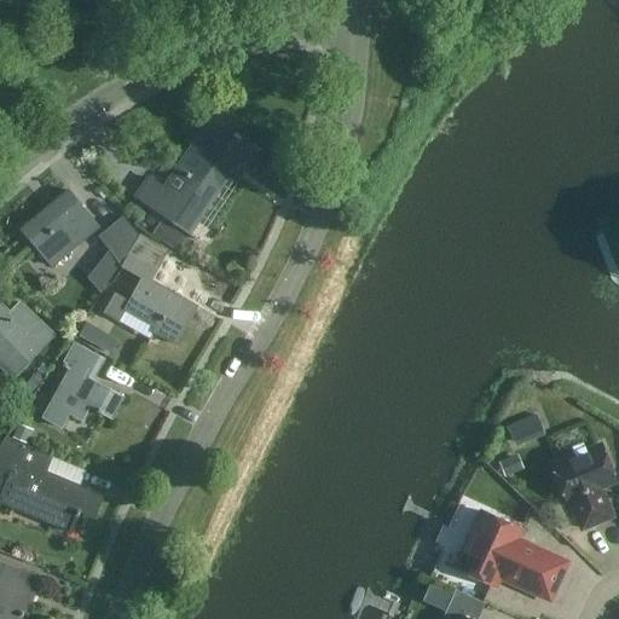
[(165,190),(149,179),(138,196),(191,232),(237,166),(244,171),(258,151),(218,123),(206,143),(198,138),(177,171),(165,190)]
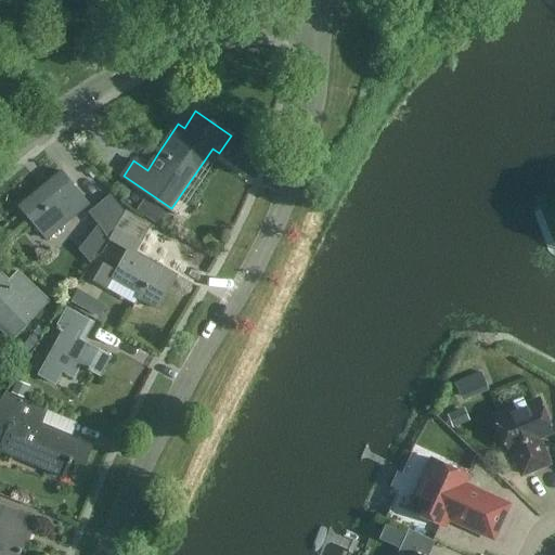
[(61,172),(18,207),(37,230),(46,240),(59,229),(88,204),(61,172)]
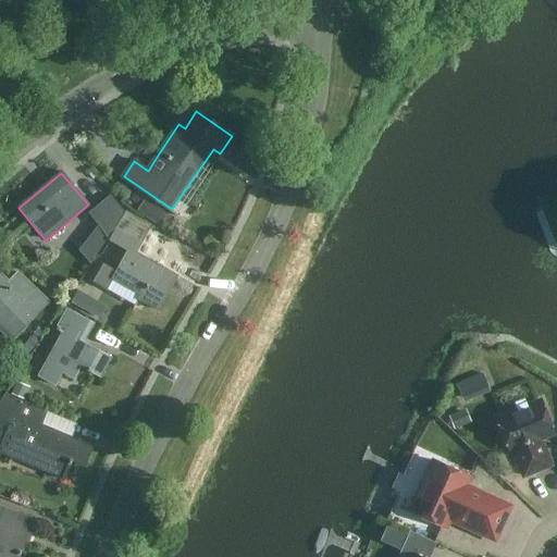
[(106,205),(104,203),(89,214),(98,226),(108,239),(116,226),(123,215),(124,212),(114,198),(106,205)]
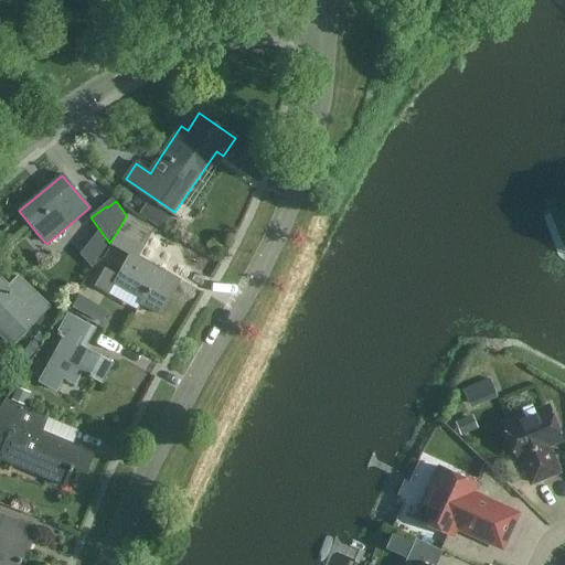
[(139,214),(159,227),(167,216),(147,202),(139,214)]
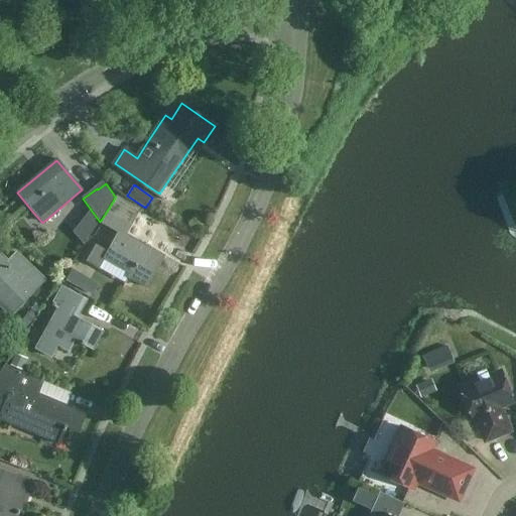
[(164,256),(125,234),(131,223),(137,212),(114,200),(108,210),(100,222),(118,232),(107,252),(95,245),(86,260),(99,268),(105,257),(130,272),(128,276),(146,286),(164,256)]
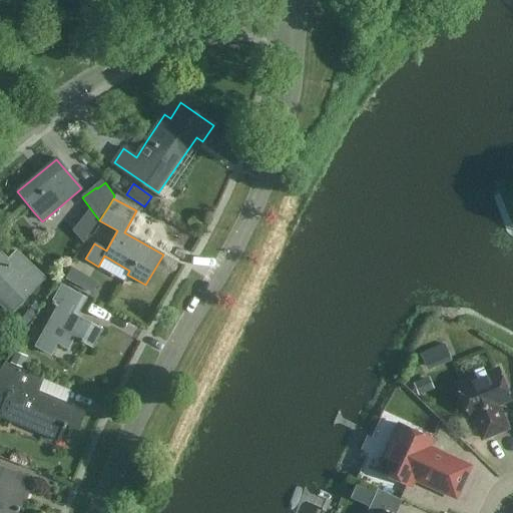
[(99,220),(90,208),(84,216),(94,228),(99,220)]
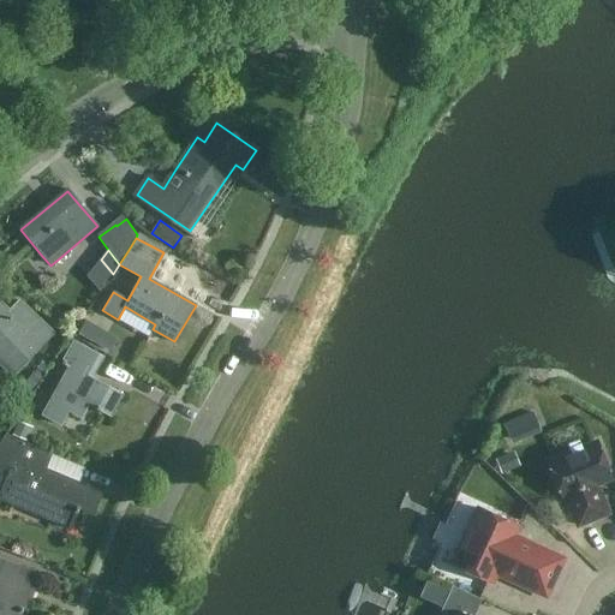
[(9,314),(0,305),(0,362),(13,375),(53,334),(41,323),(19,302),(9,314)]
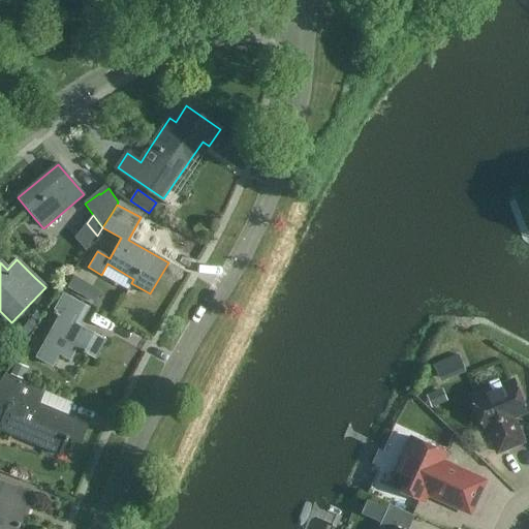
[(82,294),(88,284),(74,276),(68,287),(82,294)]
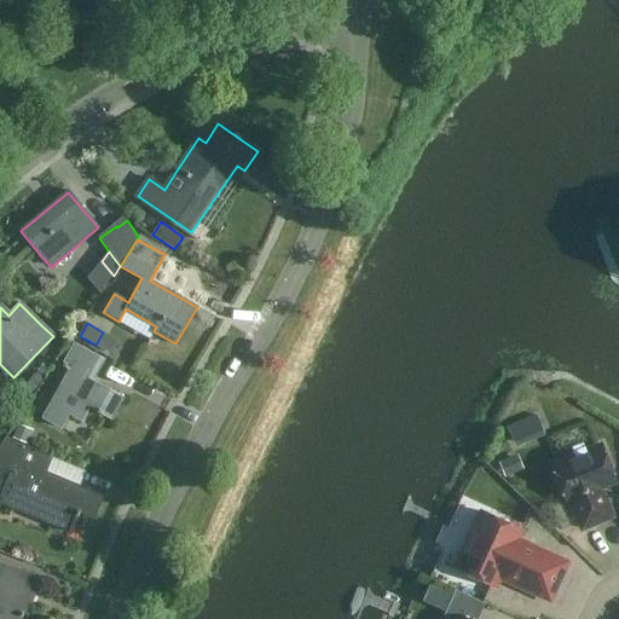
[(103,359),(74,343),(62,366),(69,370),(44,418),(61,428),(69,414),(81,420),(90,405),(98,410),(97,411),(102,414),(102,412),(111,417),(122,397),(92,380),(103,359)]
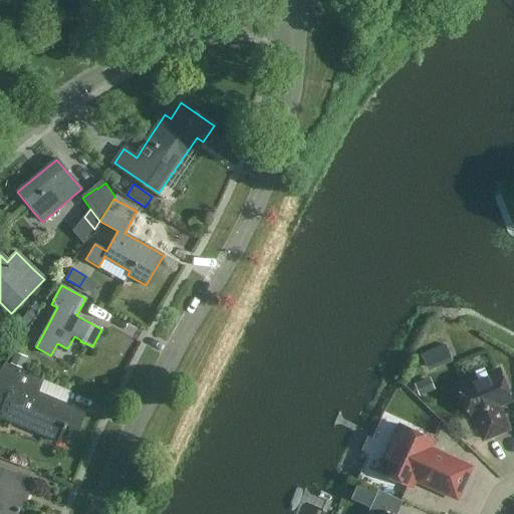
[(434,369),(462,356),(455,342),(427,355),(434,369)]
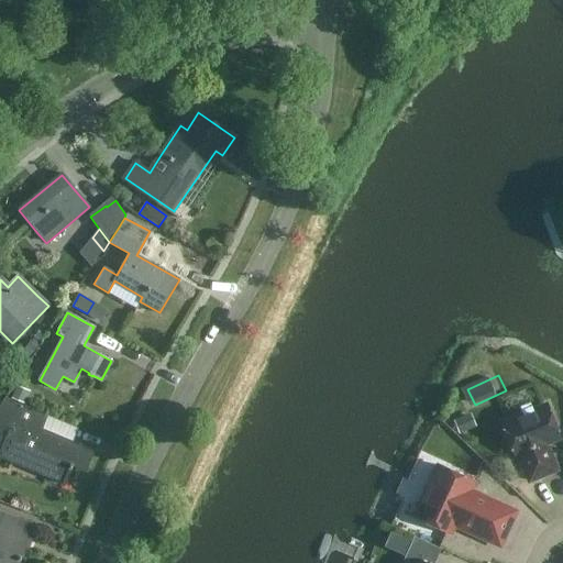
[(12,399),(25,404),(30,392),(17,386),(12,399)]
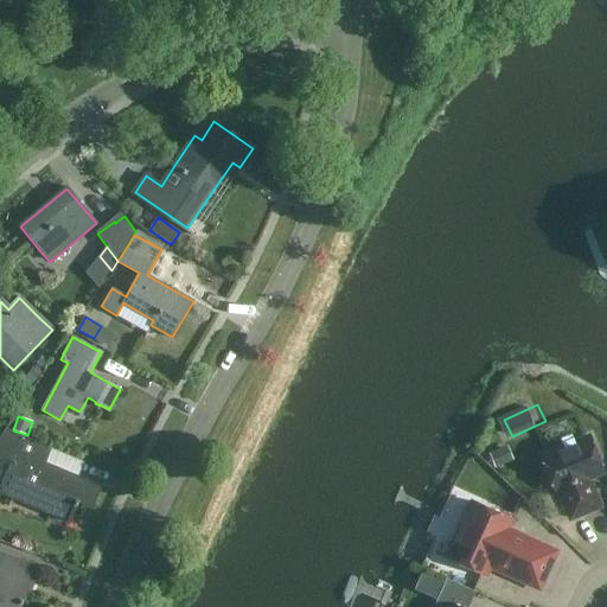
[(91,508),(101,484),(43,461),(49,446),(5,429),(0,436),(0,466),(8,470),(0,487),(0,493),(70,522),(78,502),(91,508)]
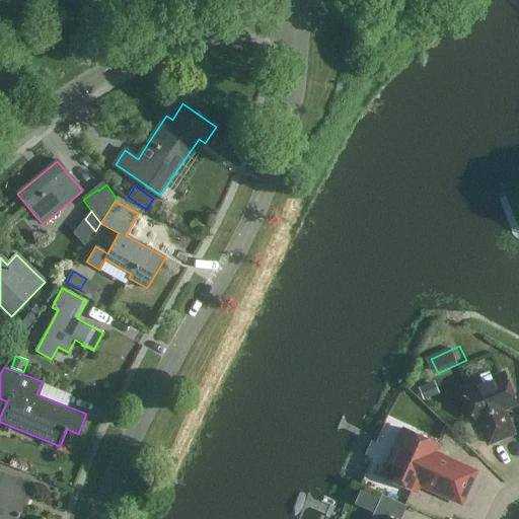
[(517,403),(505,374),(462,391),(474,421),(478,420),(489,444),(513,434),(504,410),(517,403)]
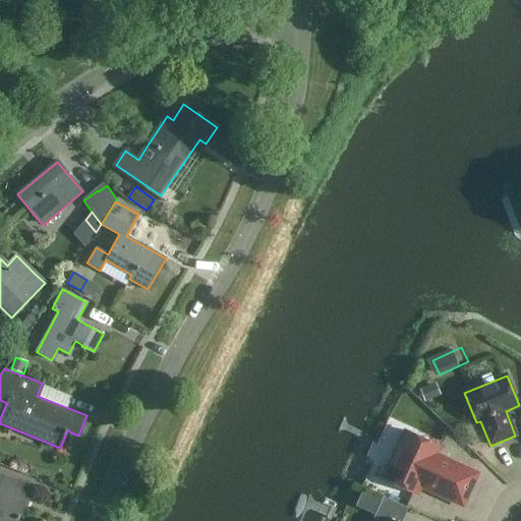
[(420,389),(425,402),(441,396),(436,383),(420,389)]
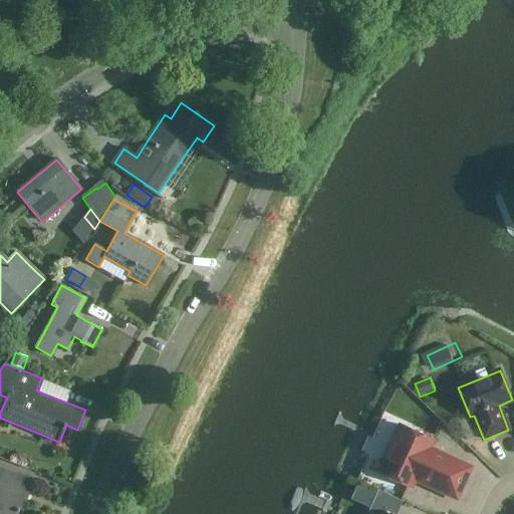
[(77,403),(107,416),(112,405),(82,392),(77,403)]
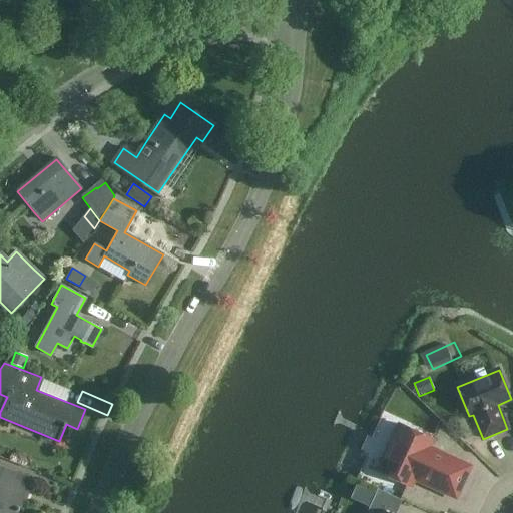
[(432,439),(400,424),(378,472),(411,487),(414,479),(456,498),(470,466),(429,447),(432,439)]
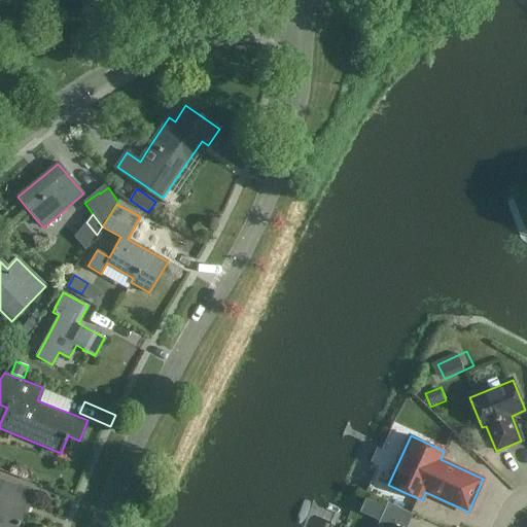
[(18,526),(24,512),(27,513),(34,492),(0,479),(0,526),(18,526)]
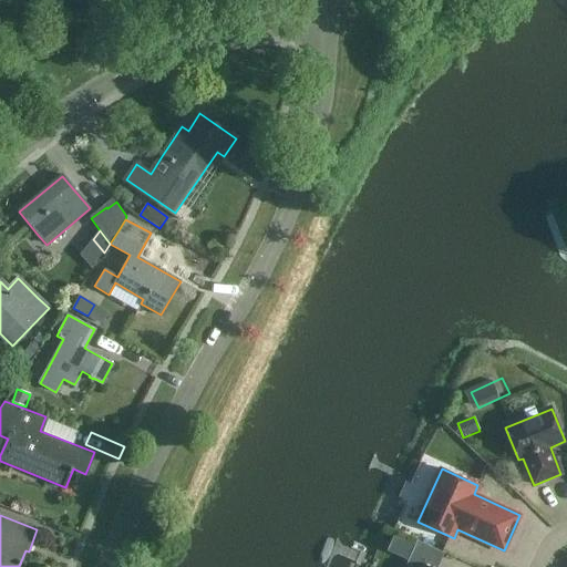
[(437,566),(444,553),(418,540),(406,565),(410,566),(437,566)]
